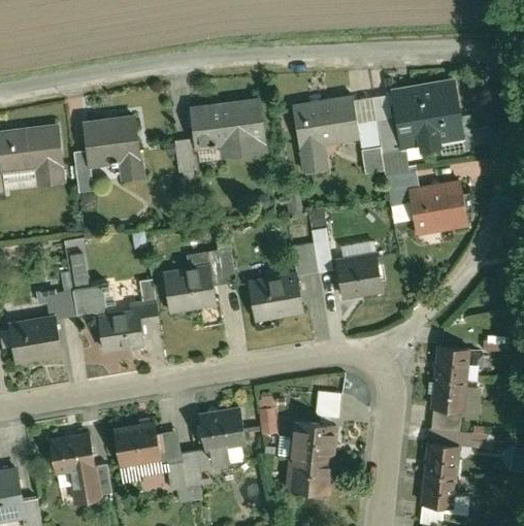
[(455,77),(390,88),(396,129),(399,150),(404,150),(464,140),(455,77)]
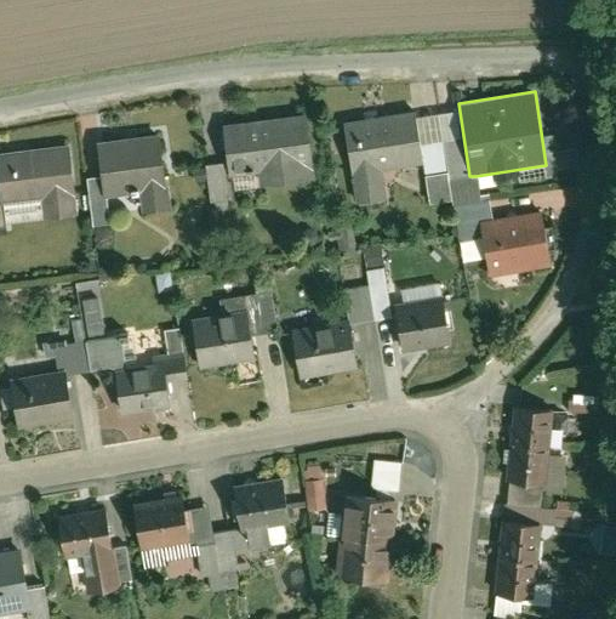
[(415,112),(343,121),(355,204),(387,199),(383,172),(422,166),(420,145),(415,112)]
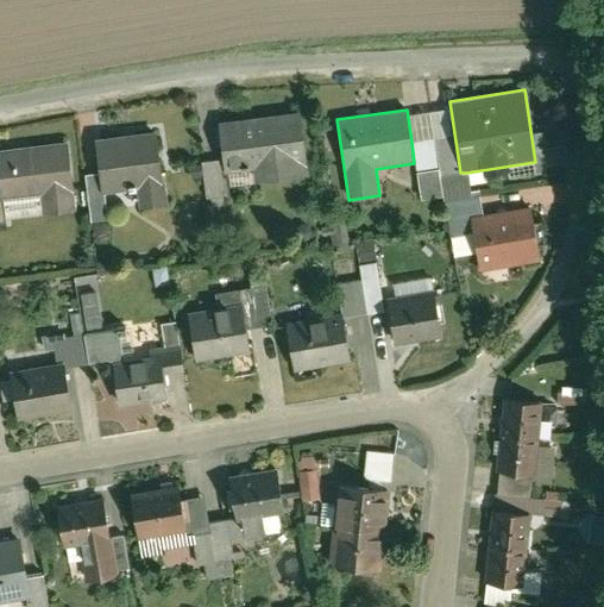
[(300,111),(218,121),(225,174),(253,170),(255,183),(308,176),(300,111)]
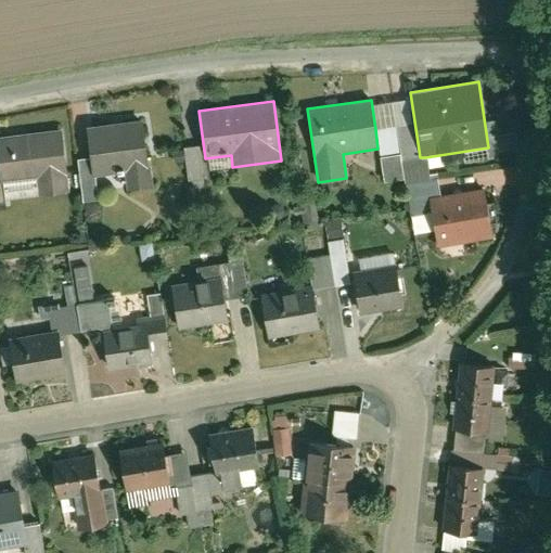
[(141,118),(87,126),(91,159),(93,177),(125,172),(127,191),(154,188),(151,164),(148,165),(141,118)]
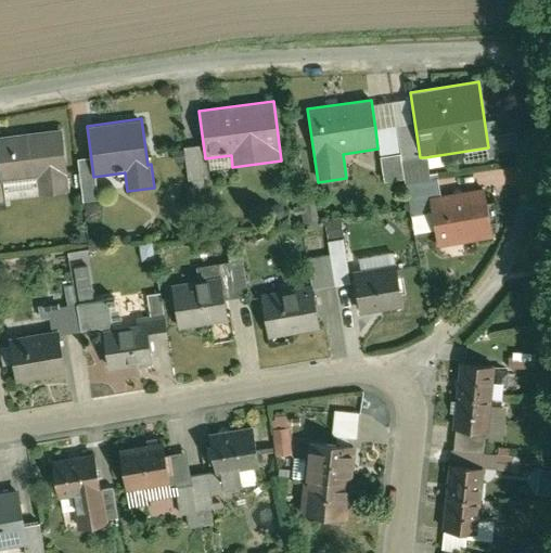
[(396,127),(375,129),(377,149),(380,162),(401,158),(398,139),(396,127)]
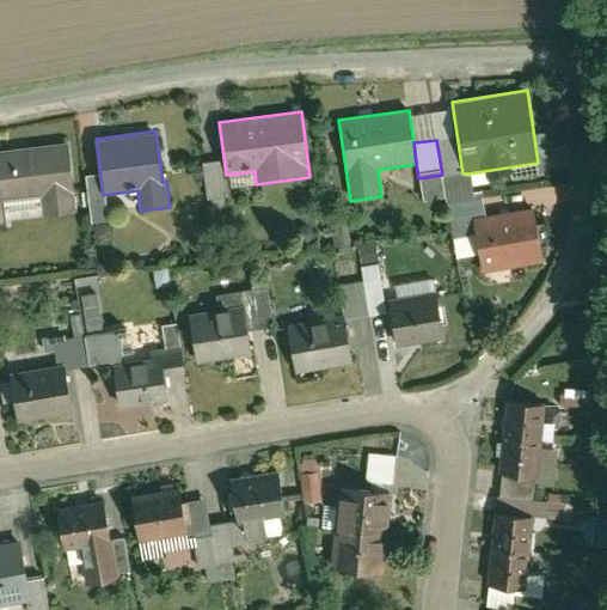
[(0,191),(1,197),(1,201),(41,197),(43,217),(77,213),(69,144),(0,150),(0,191)]
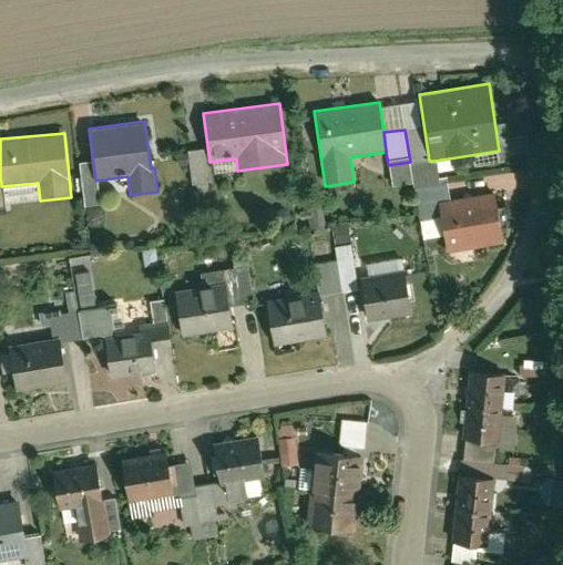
[(511,137),(513,151),(532,149),(531,135),(511,137)]
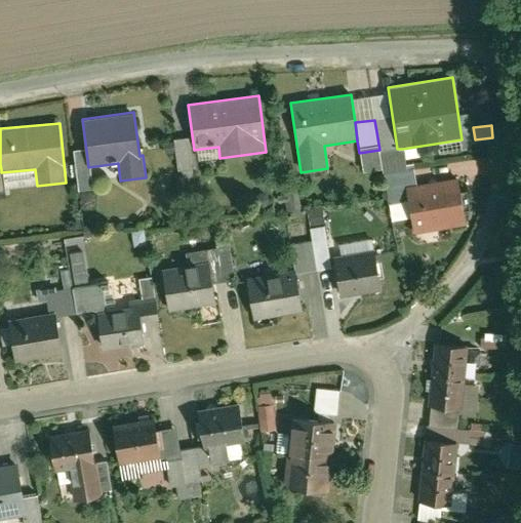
[(397,149),(394,128),(376,131),(379,150),(379,152),(397,149)]
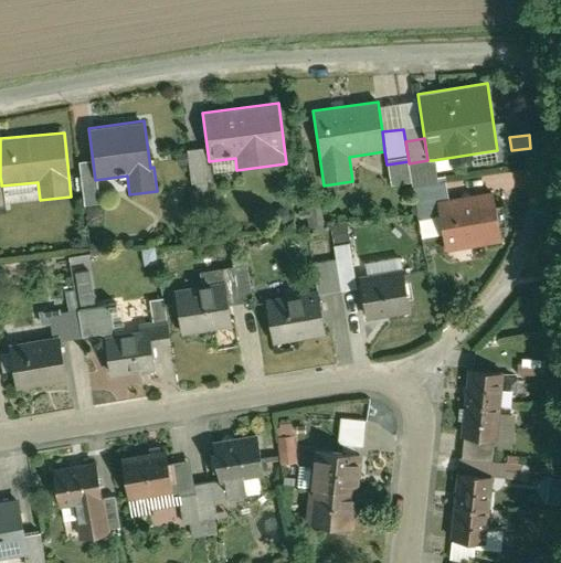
[(189,149),(194,182),(210,180),(204,147),(189,149)]
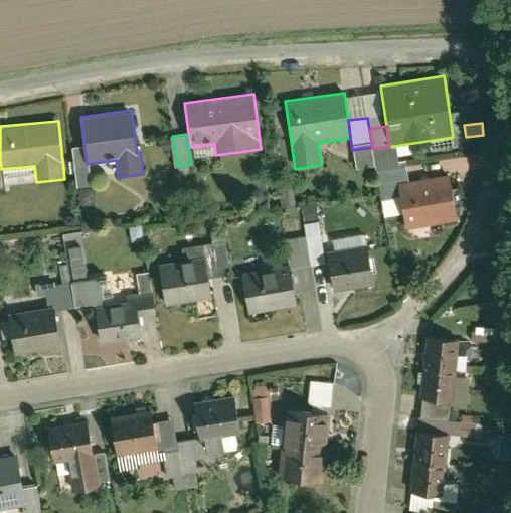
[(384,217),(402,213),(397,184),(408,182),(404,161),(397,163),(394,146),(389,146),(372,149),(384,217)]
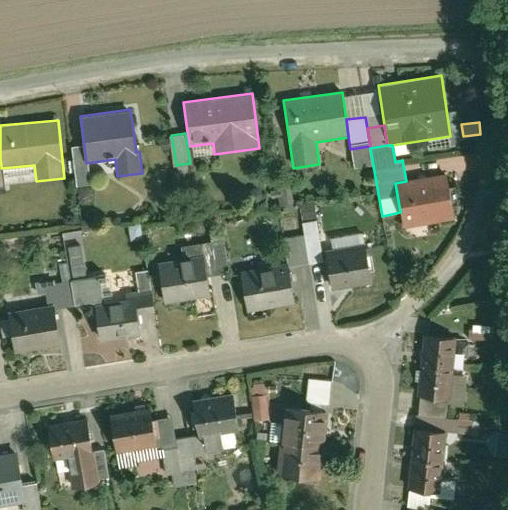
[(86,163),(84,147),(72,149),(77,192),(89,190),(86,163)]
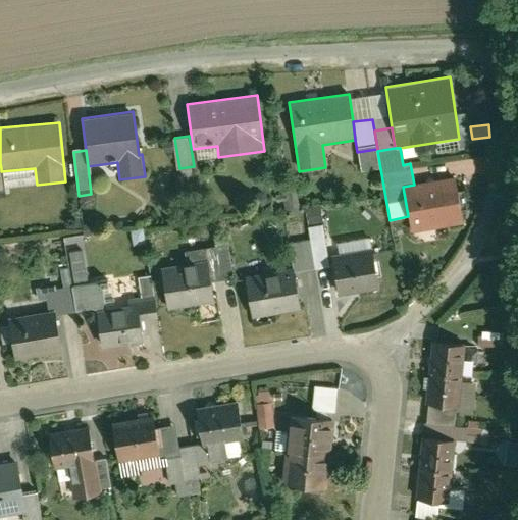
[(414,185),(403,187),(408,216),(411,234),(463,224),(455,177),(414,185)]
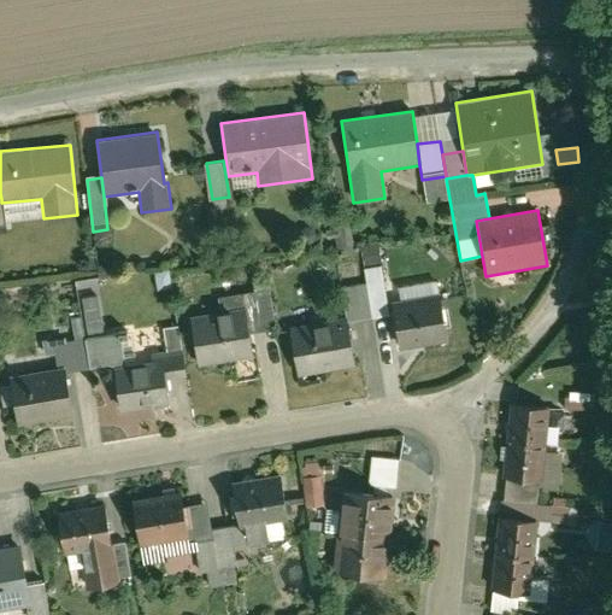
[(353,246),(351,224),(340,227),(342,247),(353,246)]
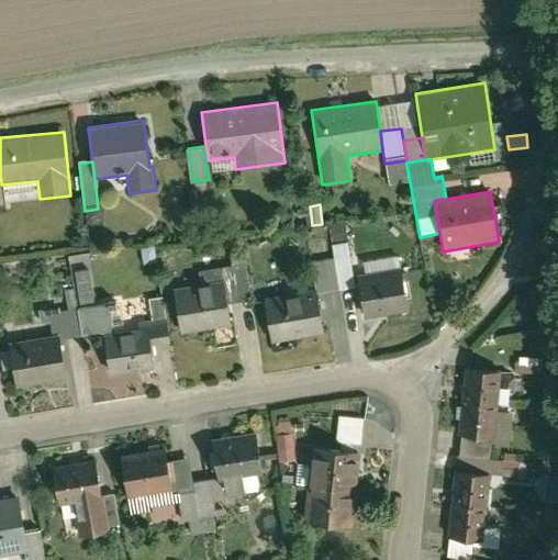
[(332,259),(348,258),(347,245),(331,246),(332,259)]
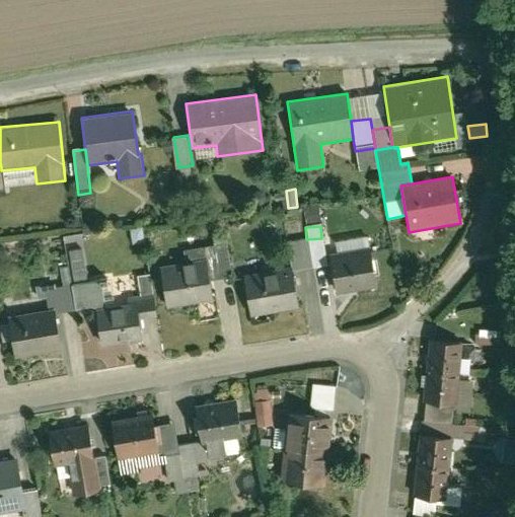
[(145,243),(143,227),(130,229),(132,245),(145,243)]
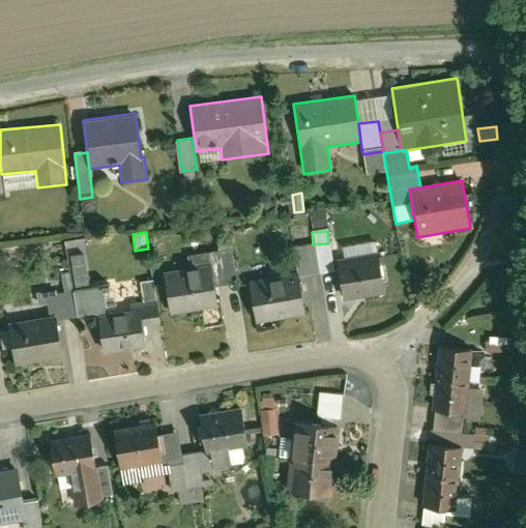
[(211,264),(213,285),(237,282),(230,233),(216,235),(218,250),(197,254),(199,265),(211,264)]
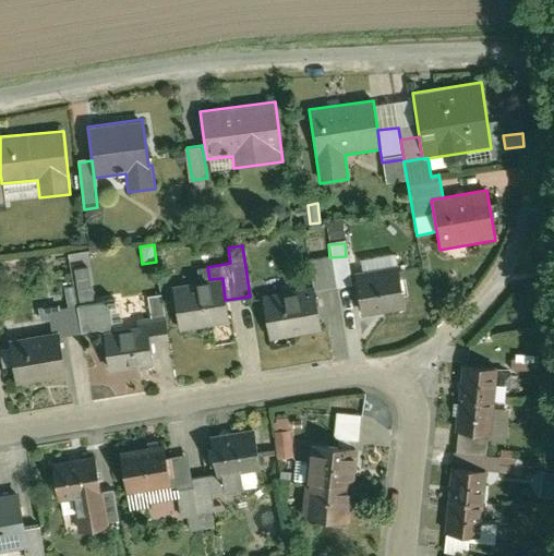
[(356,273),(363,317),(406,310),(396,254),(361,261),(362,272),(356,273)]
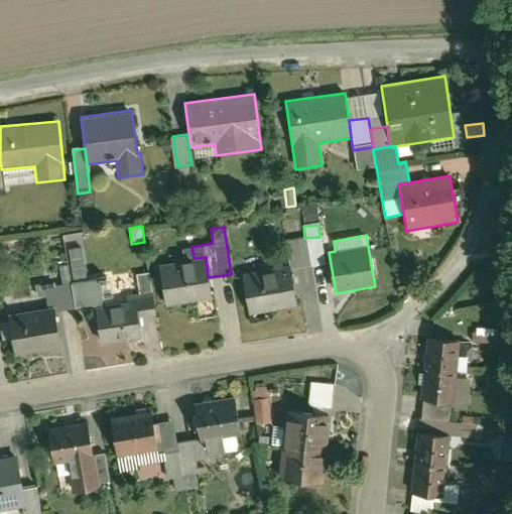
[(302,238),(306,265),(325,262),(322,236),(320,237),(304,238),(302,238)]
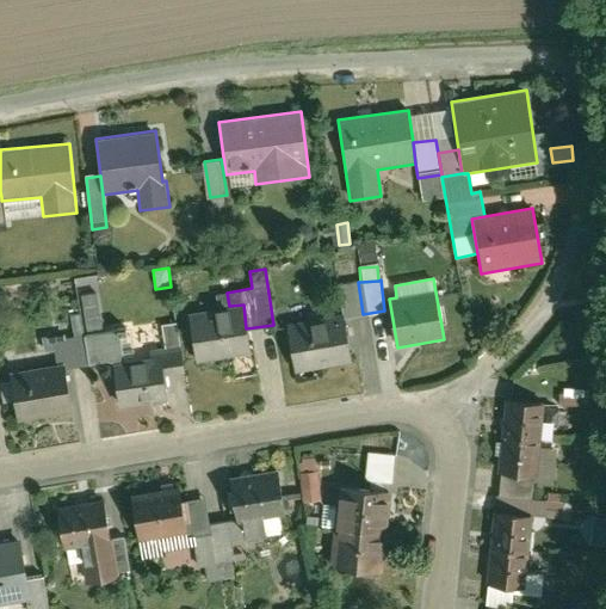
[(342,318),(363,314),(358,282),(336,285),(341,313),(342,318)]
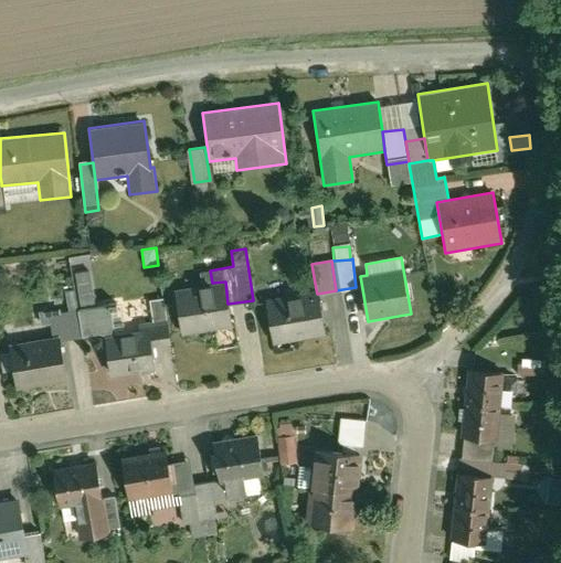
[(175,288),(181,333),(213,329),(217,354),(239,351),(234,318),(230,318),(228,304),(225,282),(212,283),(175,288)]
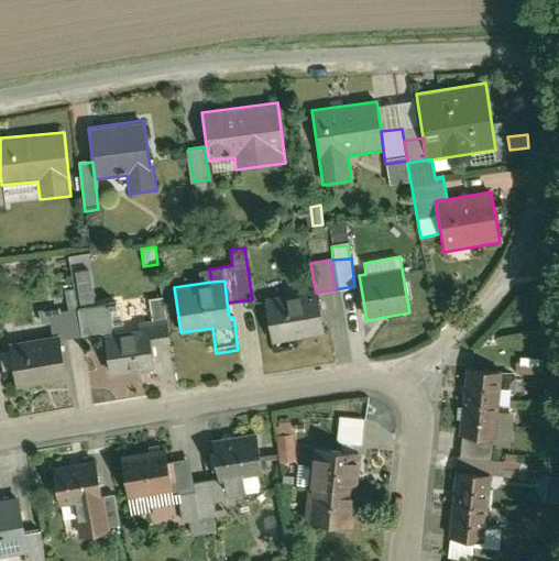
[(263,297),(270,342),(322,333),(316,293),(315,288),(263,297)]
